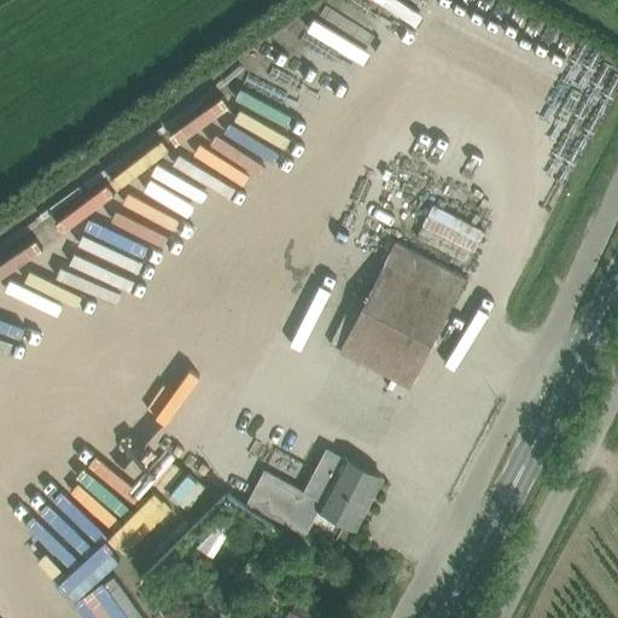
[(466,277),(444,264),(396,240),(340,349),(410,385),(466,277)]
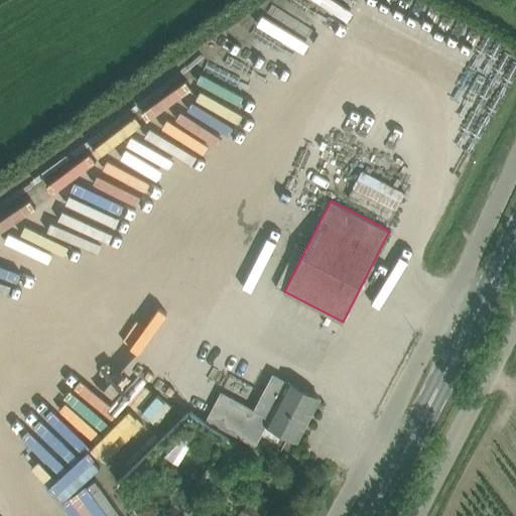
[(46,203),(3,227),(18,253),(61,229),(46,203)]
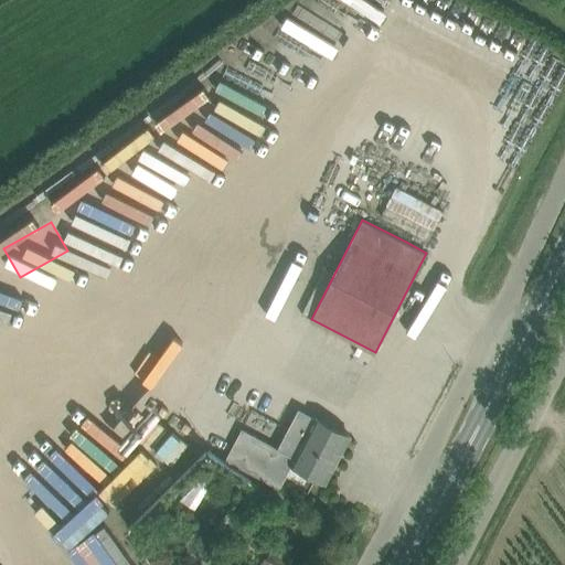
[(0,256),(0,278),(9,274),(0,256)]
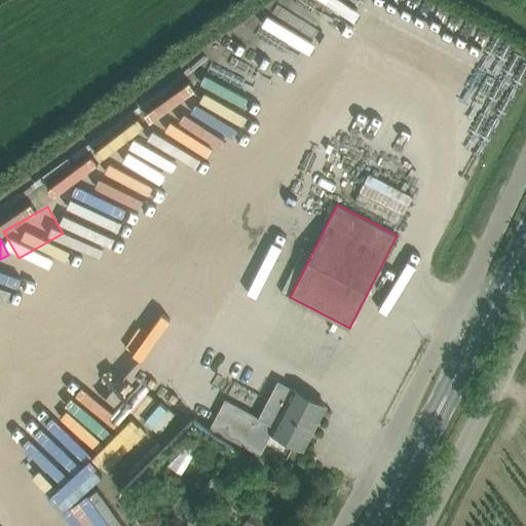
[(39,251),(24,262),(29,269),(44,259),(39,251)]
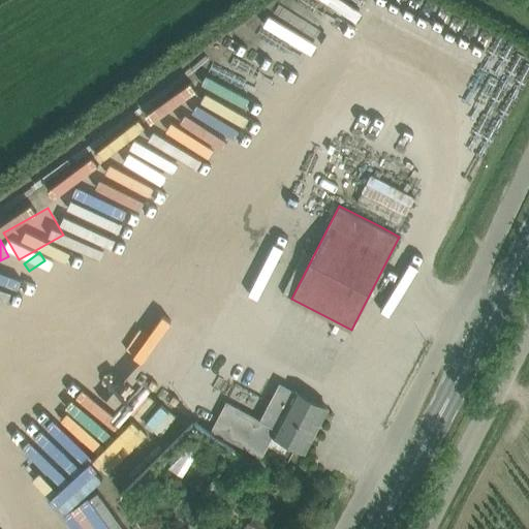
[(211,431),(261,457),(267,445),(273,434),(305,452),(328,408),(280,382),(260,417),(225,401),(211,431)]
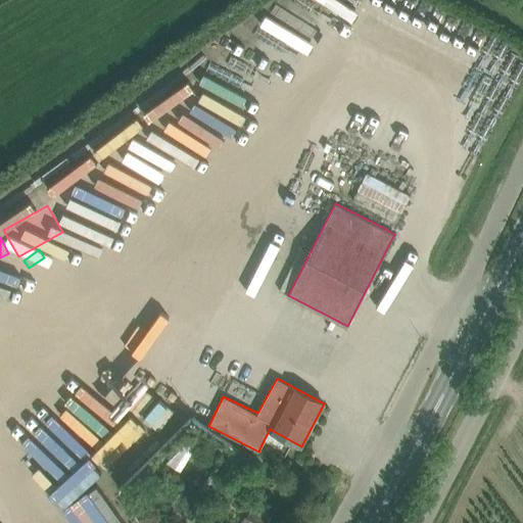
[(167,434),(183,414),(159,394),(143,415),(167,434)]
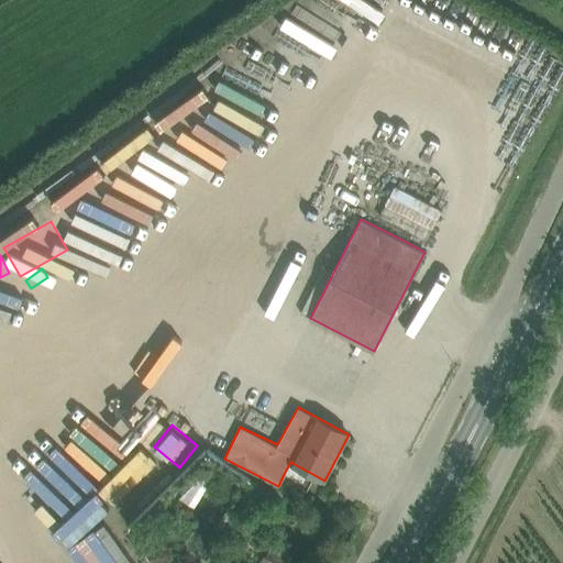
[(120,500),(131,511),(169,473),(159,462),(120,500)]
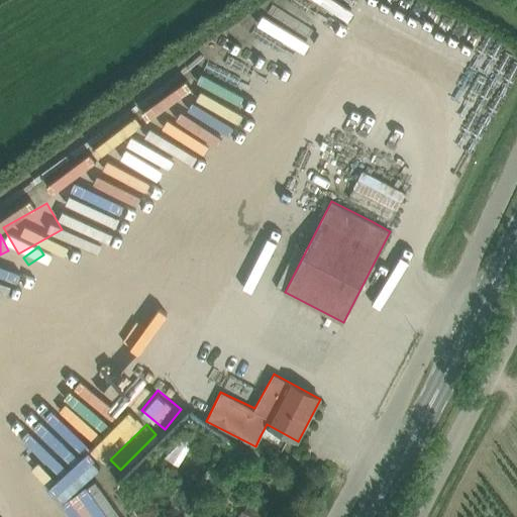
[(107,464),(88,481),(58,444),(48,451),(79,489),(67,499),(75,508),(101,486),(102,487),(116,476),(107,464)]
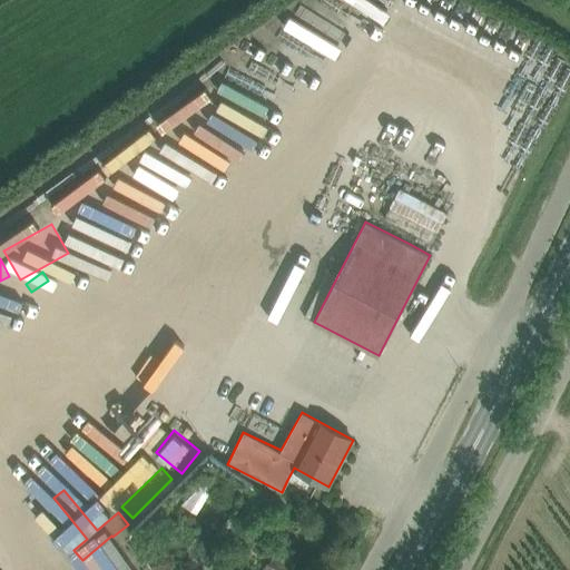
[(48,569),(68,569),(78,561),(39,519),(19,538),(48,569)]
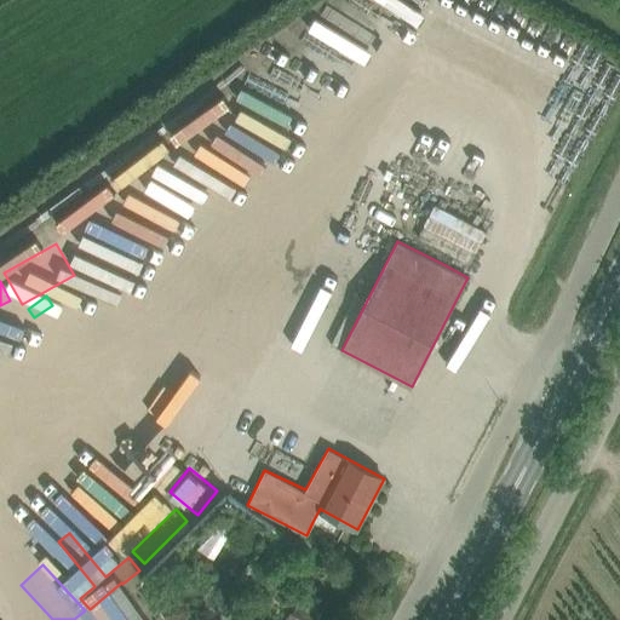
[(329,619),(349,586),(327,575),(317,570),(291,619),(329,619)]
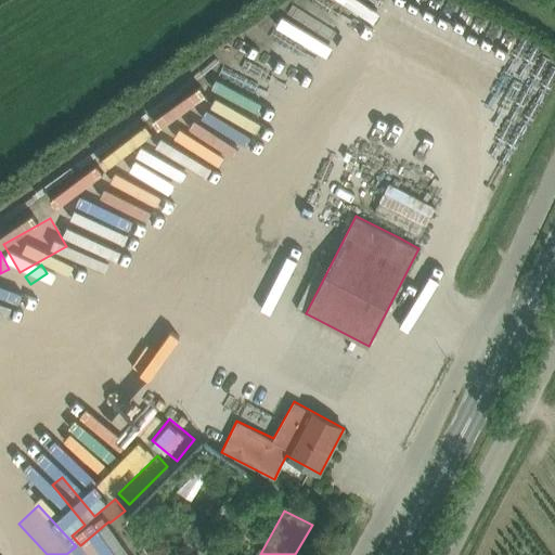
[(124,554),(114,537),(80,554),(124,554)]
